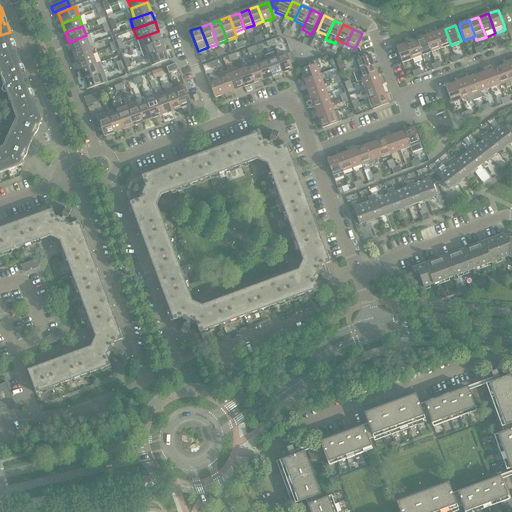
[(435,33),(441,49),(451,45),(445,29),(435,33)]
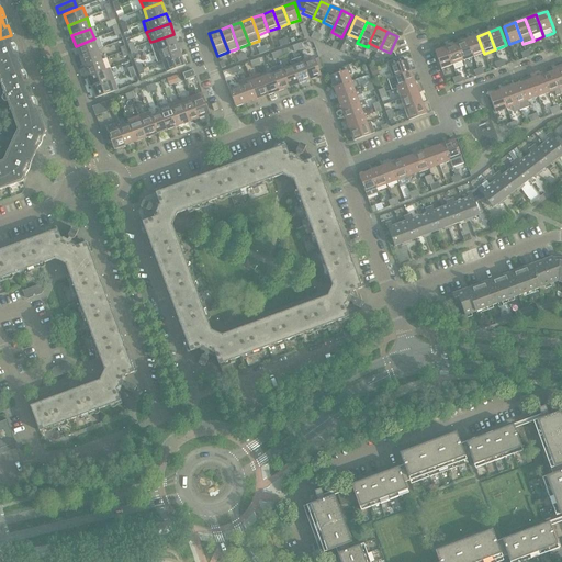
[(159,51),(178,44),(173,34),(155,41),(150,42),(155,53),(159,51)]
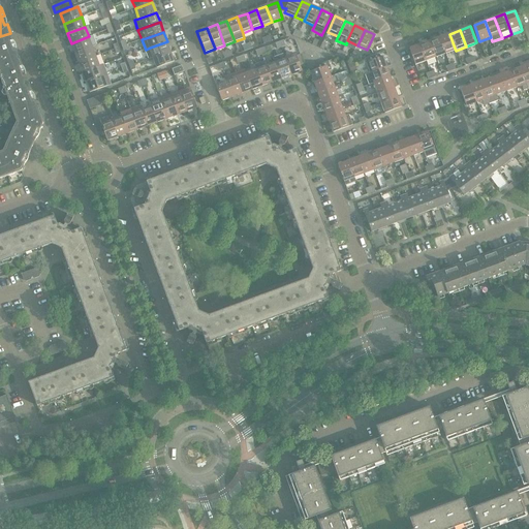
[(13,41),(10,33),(0,36),(0,65),(20,58),(17,50),(13,51),(10,42),(13,41)]
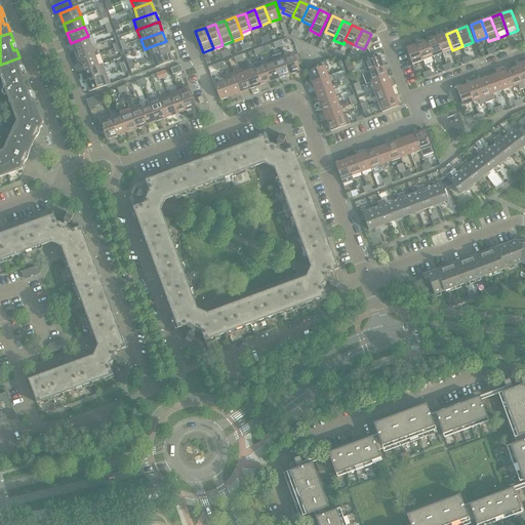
[(437,37),(443,53),(452,50),(446,34),(437,37)]
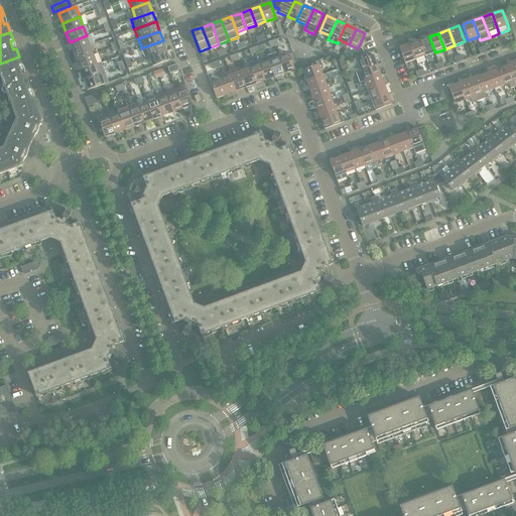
[(70,42),(73,51),(90,45),(87,35),(70,42)]
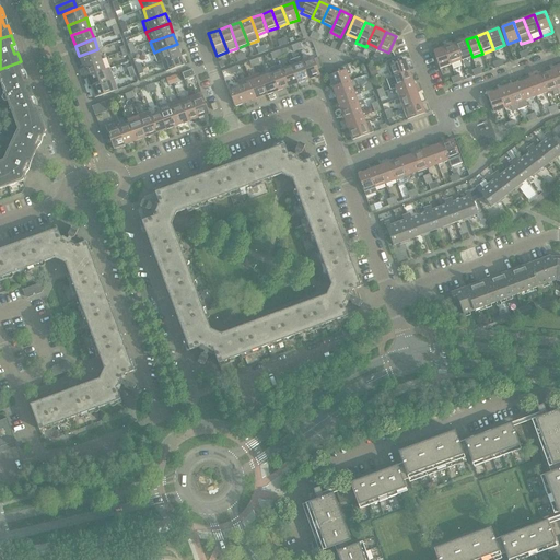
[(455,44),(462,61),(473,57),(466,39),(455,44)]
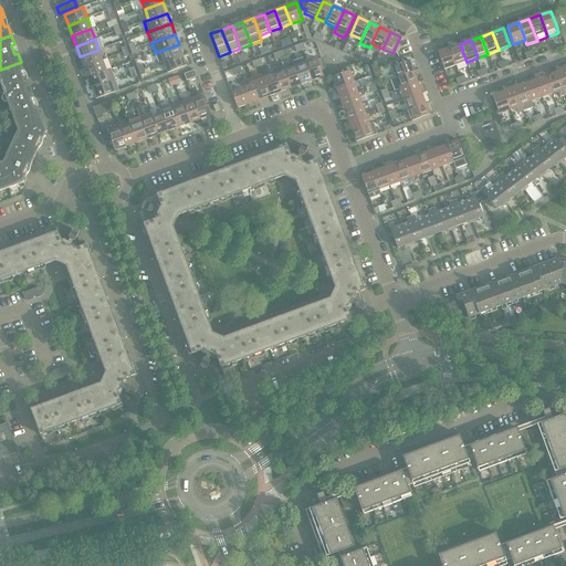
[(159,64),(164,62),(182,55),(179,44),(160,51),(156,53),(159,64)]
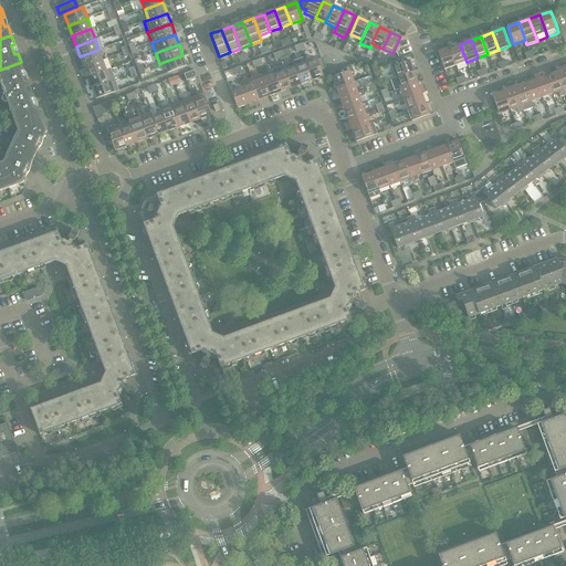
[(449,48),(456,65),(467,62),(460,44),(449,48)]
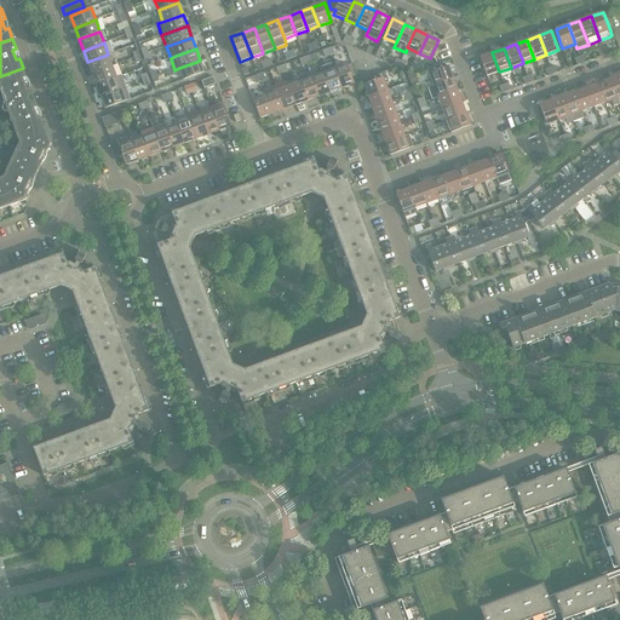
[(487,76),(499,72),(492,52),(480,57),(487,76)]
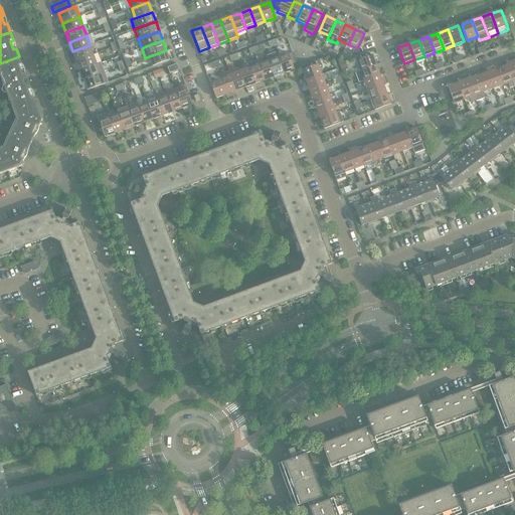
[(72,51),(76,61),(94,55),(90,45),(72,51)]
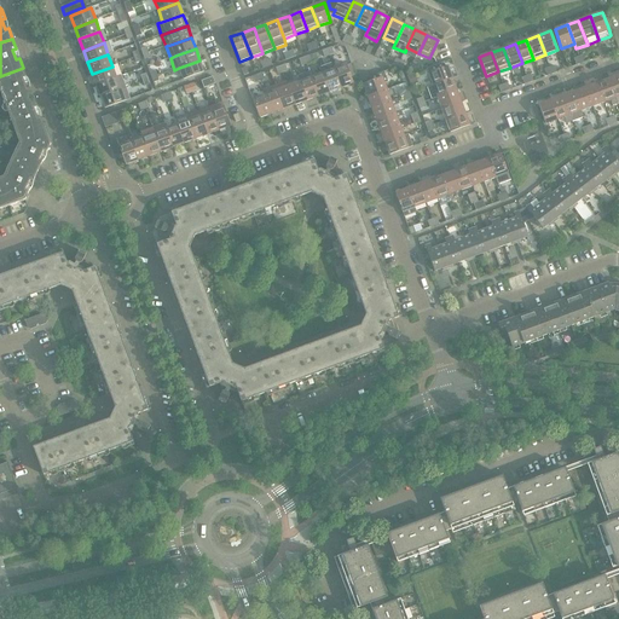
[(184,80),(204,73),(200,61),(179,68),(184,80)]
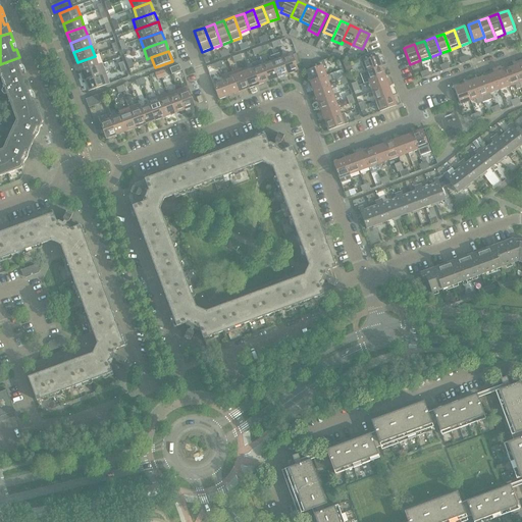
[(272,62),(278,79),(288,74),(282,58),(280,53),(270,57),(272,62)]
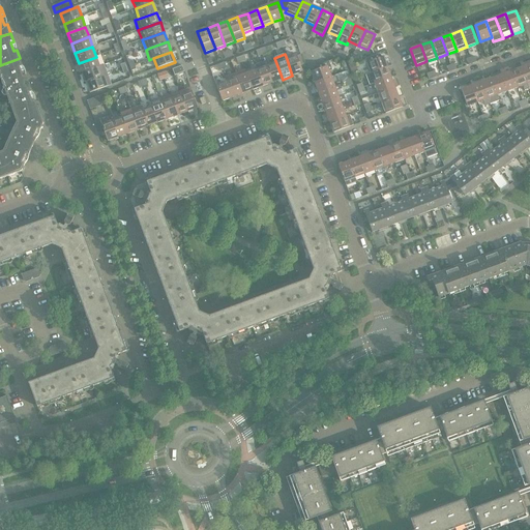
[(301,55),(297,56),(297,55),(287,59),(292,76),(303,71),(301,66),(304,64),(301,55)]
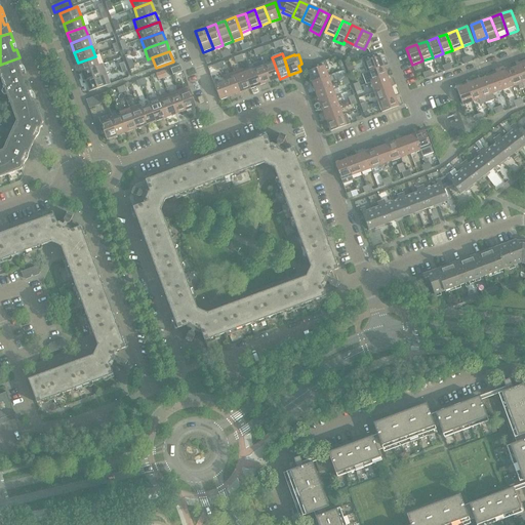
[(78,63),(81,72),(98,66),(95,56),(78,63)]
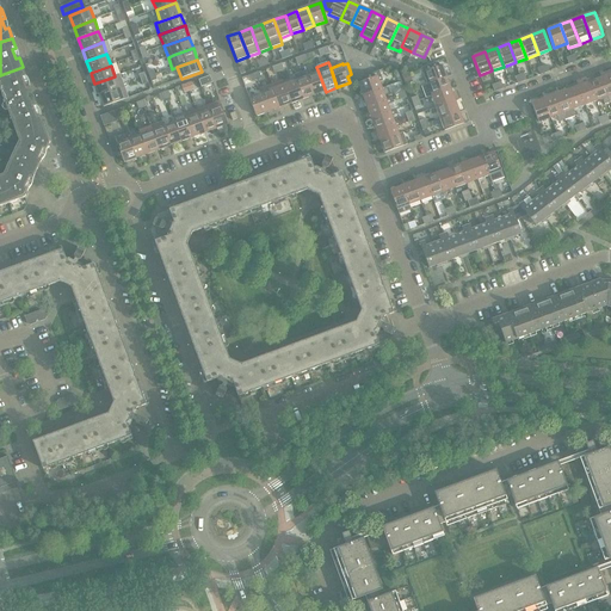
[(423,73),(427,85),(446,78),(442,66),(423,73)]
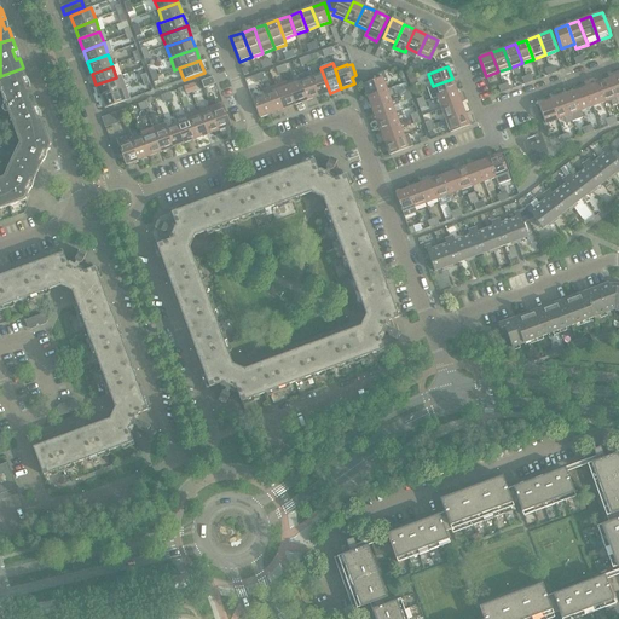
[(27,90),(23,80),(27,79),(23,68),(0,76),(0,91),(6,109),(34,98),(30,88),(27,90)]
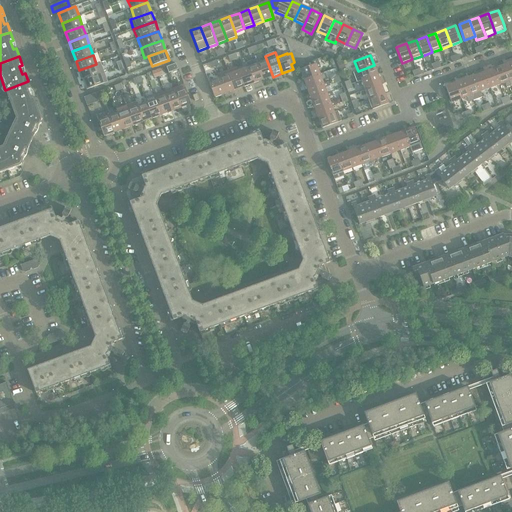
[(301,70),(304,80),(320,74),(318,69),(321,68),(318,59),(305,64),(306,68),(301,70)]
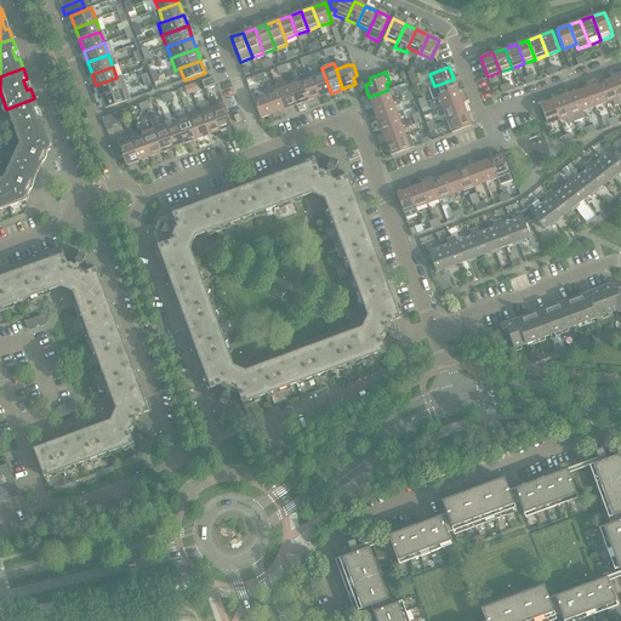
[(313,78),(320,97),(331,93),(324,74),(313,78)]
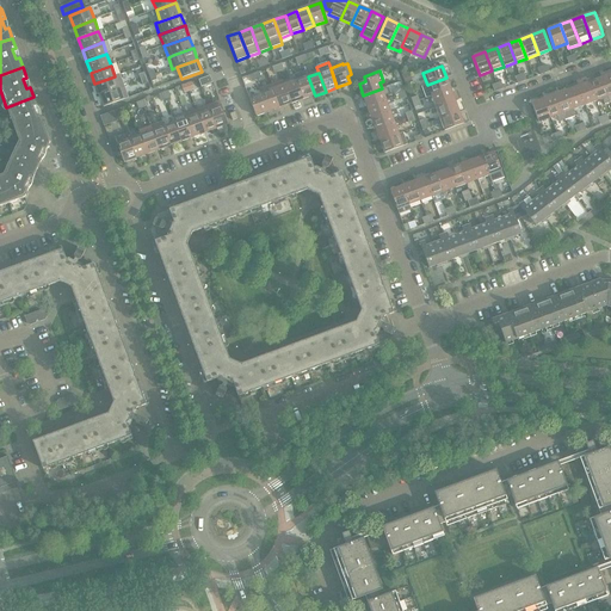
[(402,75),(406,85),(413,82),(409,73),(402,75)]
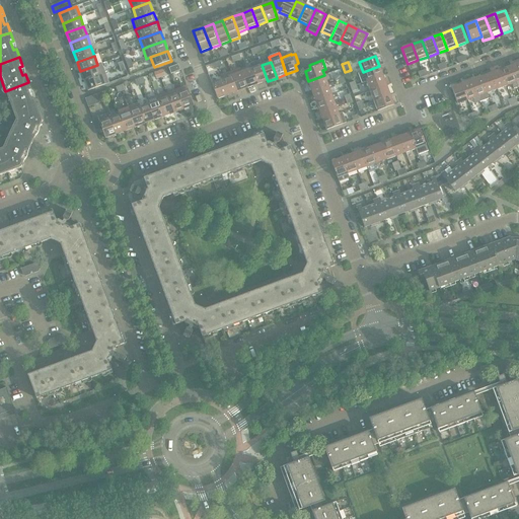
[(80,71),(84,81),(101,75),(105,73),(101,64),(97,65),(80,71)]
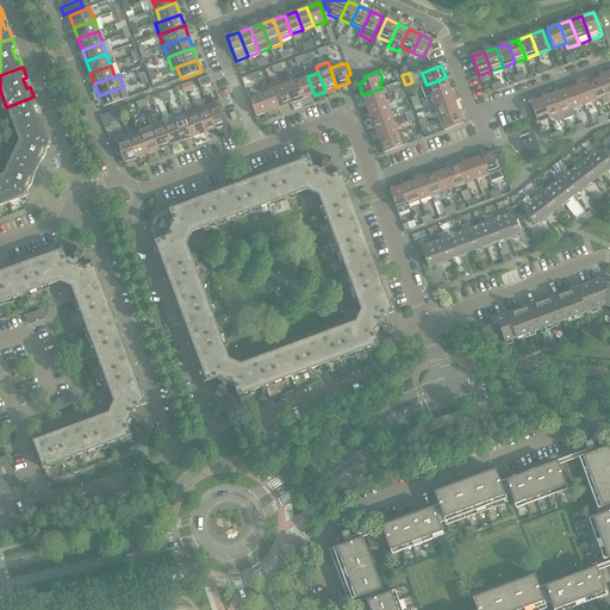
[(296,81),(303,100),(315,95),(307,76),(296,81)]
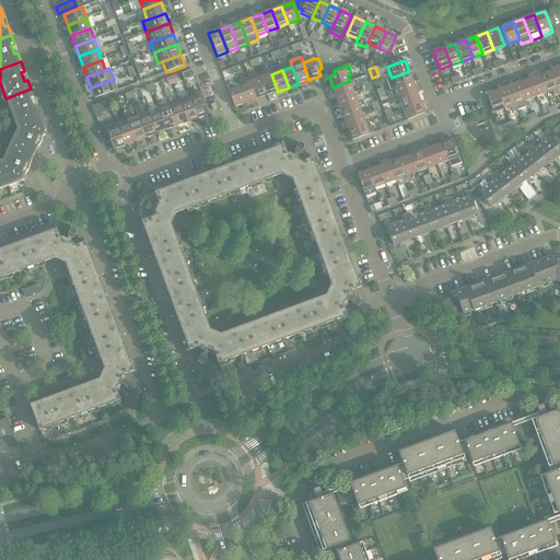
[(413,82),(409,71),(392,78),(396,89),(413,82)]
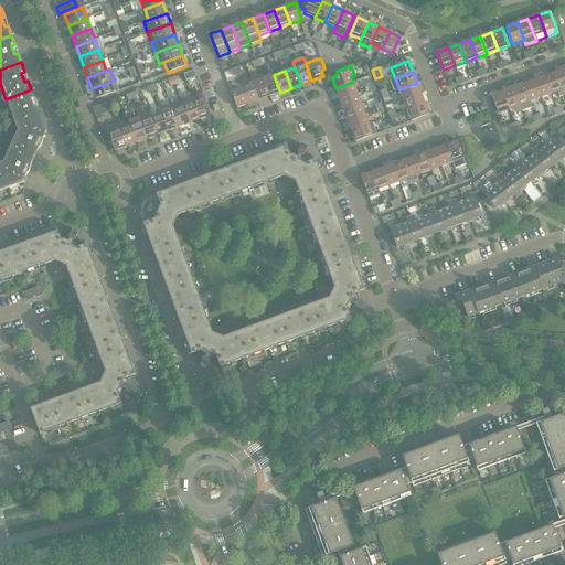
[(545,76),(552,94),(563,89),(556,72),(545,76)]
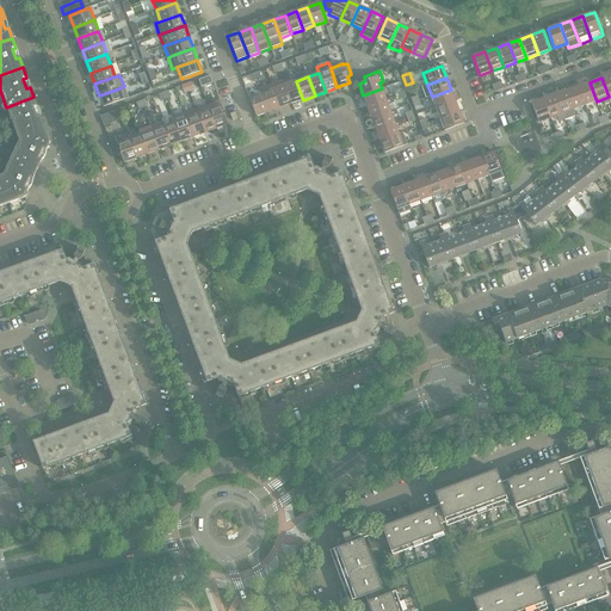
[(271,85),(281,109),(291,104),(284,85),(283,80),(271,85)]
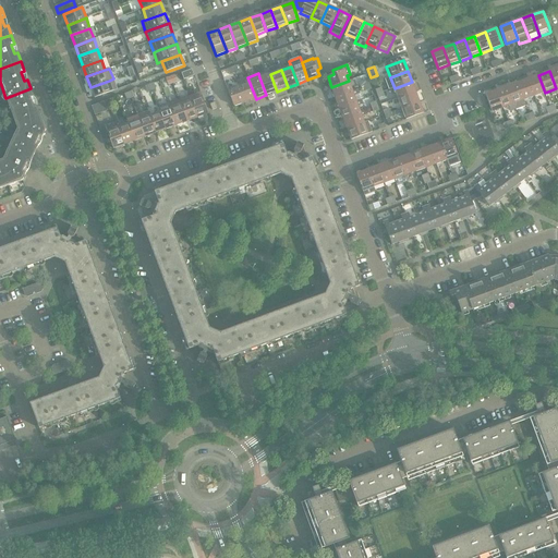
[(259,77),(266,95),(277,92),(270,74),(259,77)]
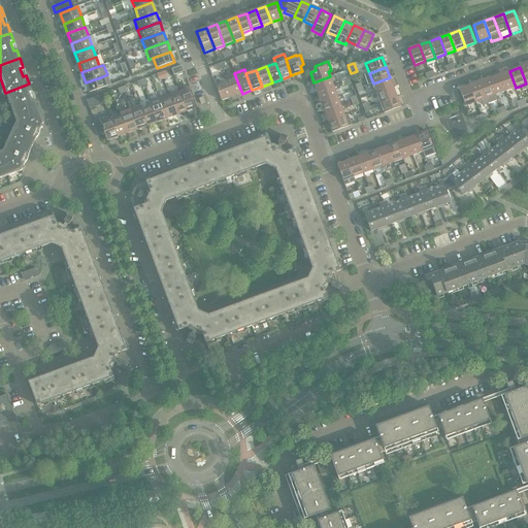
[(500,74),(506,91),(516,88),(509,71),(500,74)]
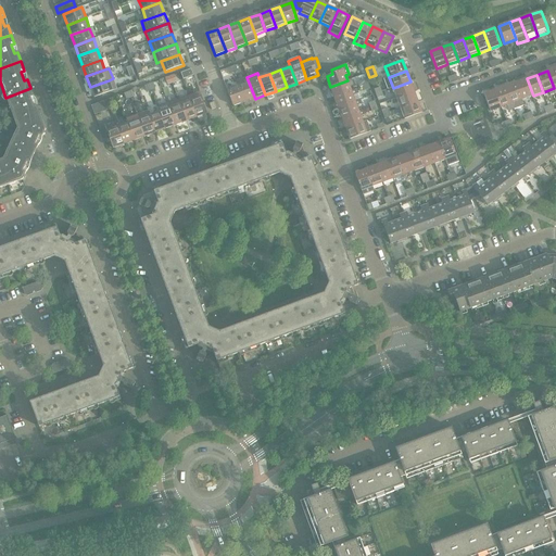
[(238,85),(244,102),(255,99),(247,77),(237,81),(238,85)]
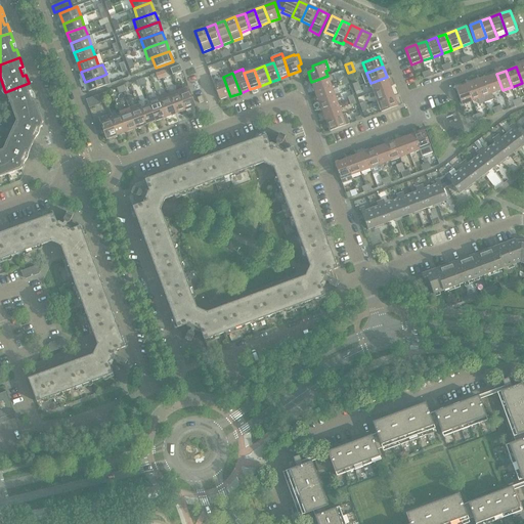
[(85,82),(89,92),(105,86),(110,84),(106,74),(102,76),(85,82)]
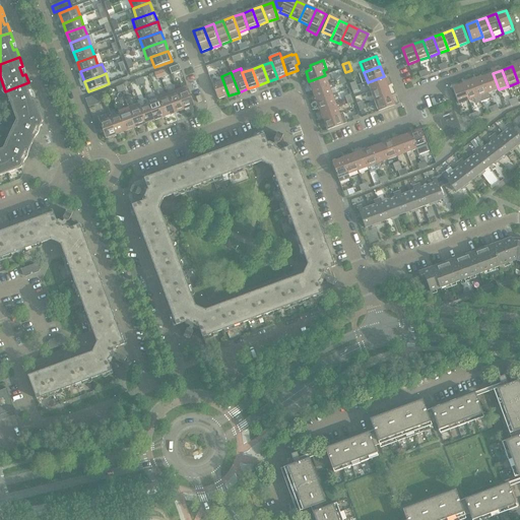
[(482,77),(489,93),(499,89),(493,73),(482,77)]
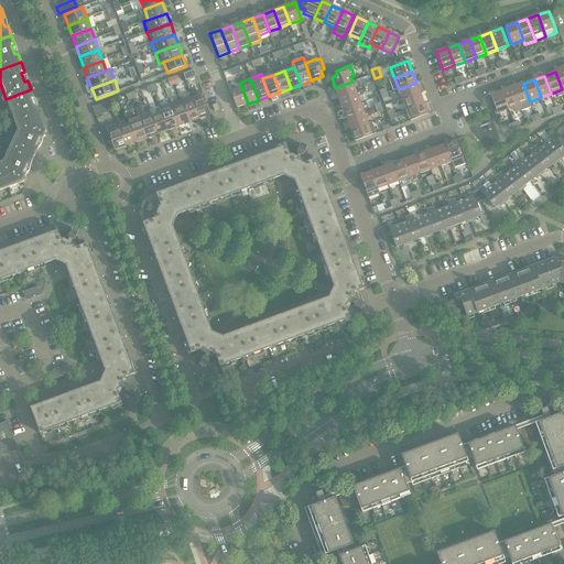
[(335,88),(339,99),(357,93),(353,82),(335,88)]
